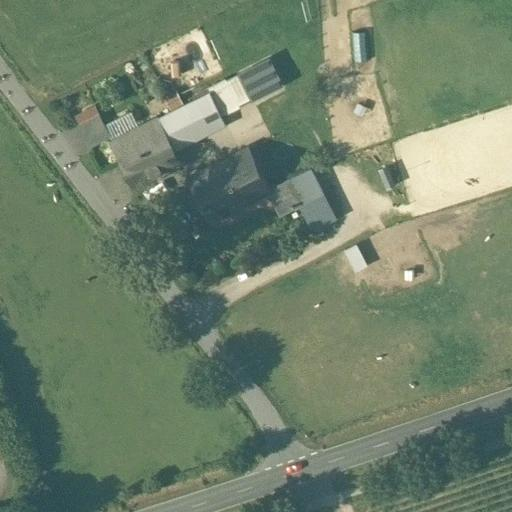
[(238,72),(208,88),(210,91),(220,113),(251,97),(238,72)]
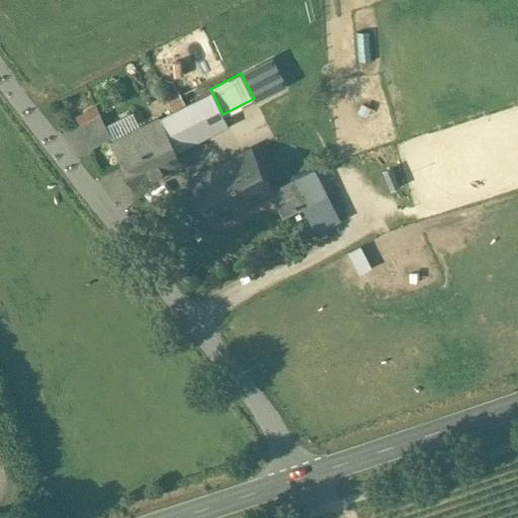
[(212,92),(158,120),(173,150),(227,122),(223,114),(212,92)]
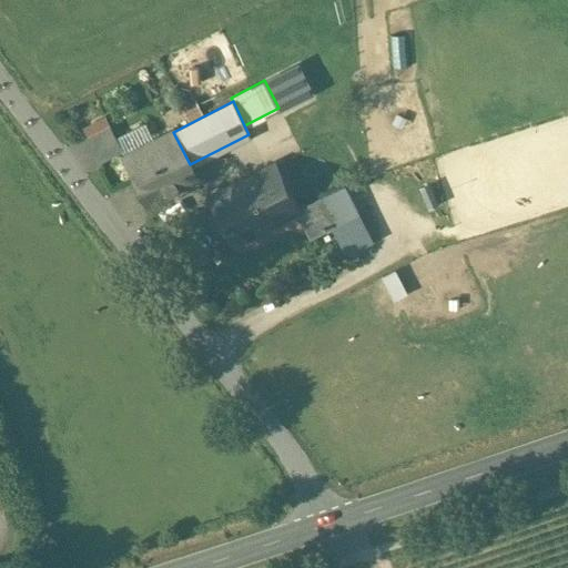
[(173,132),(125,155),(150,204),(198,181),(190,164),(173,132)]
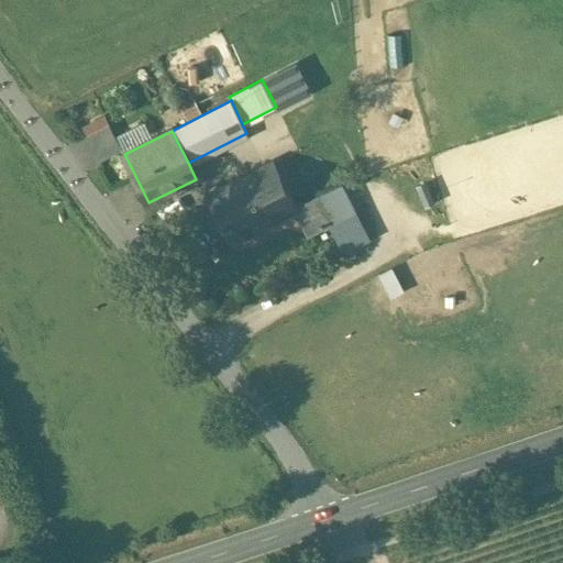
[(272,162),(208,195),(231,240),(295,208),(296,208),(295,207),(272,162)]
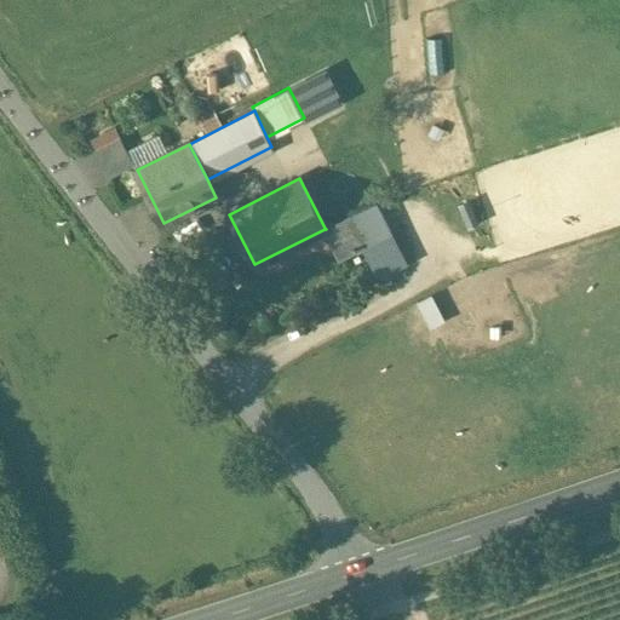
[(349,214),(325,228),(326,229),(325,229),(339,258),(365,245),(349,214)]
